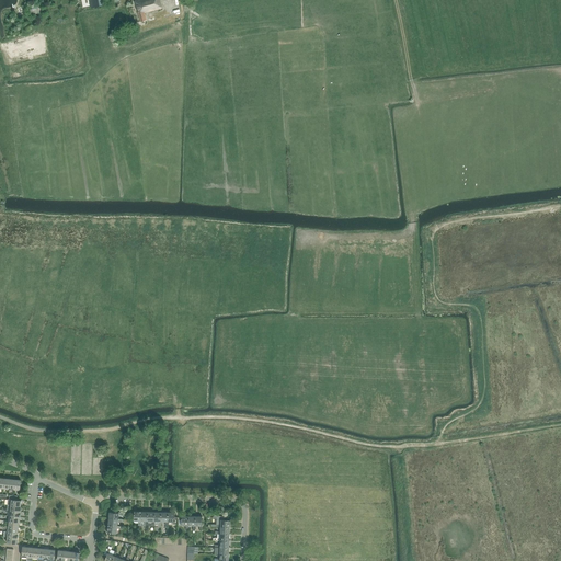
[(137,0),(135,1),(140,22),(147,20),(146,13),(162,8),(160,0),(137,0)]
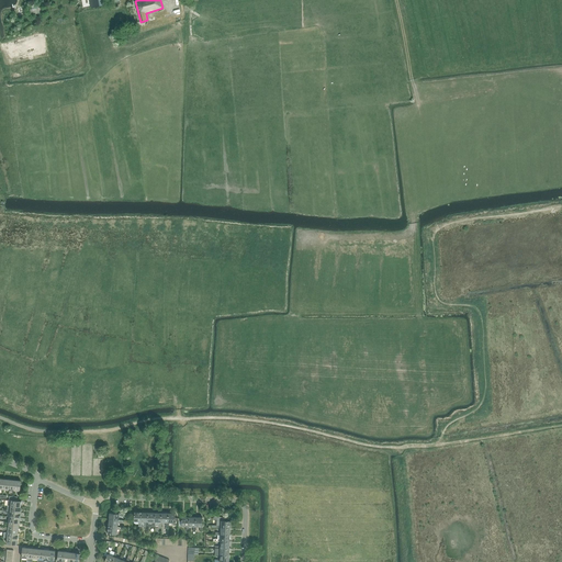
[(94,445),(93,456),(104,457),(105,446),(94,445)]
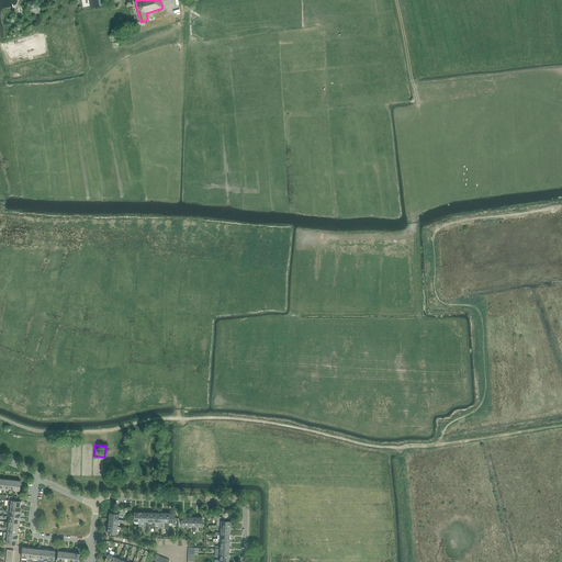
[(168,518),(168,523),(175,523),(175,521),(178,521),(178,518),(175,518),(175,514),(168,513),(168,518)]
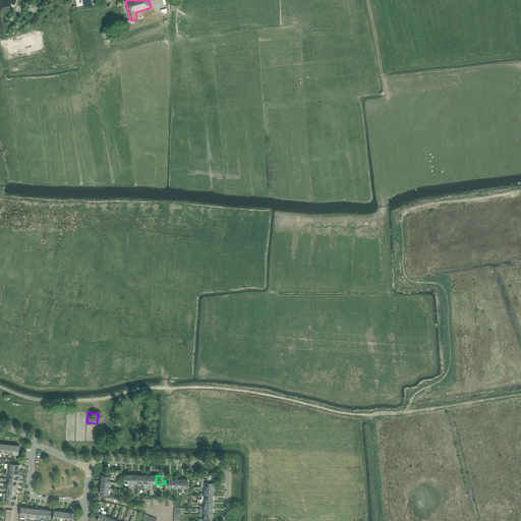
[(205,489),(214,489),(214,482),(210,482),(210,479),(205,478),(205,487),(200,486),(195,486),(195,489),(199,489),(205,489)]
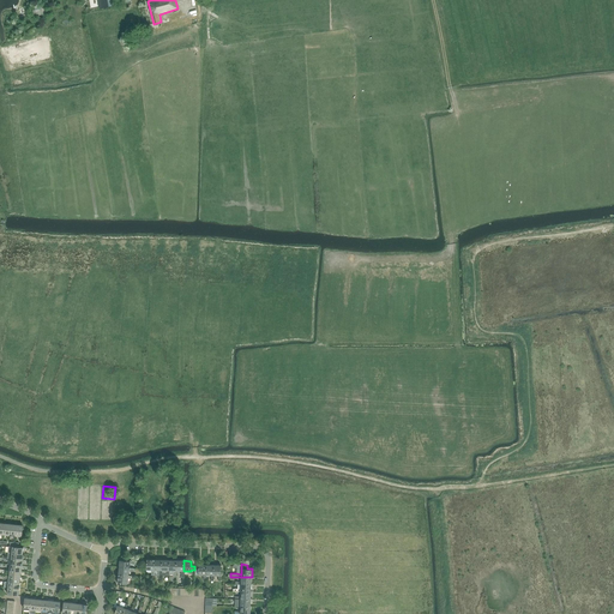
[(114,613),(121,613),(122,613),(125,608),(124,608),(119,606),(121,602),(119,601),(116,606),(118,606),(115,609),(114,613)]
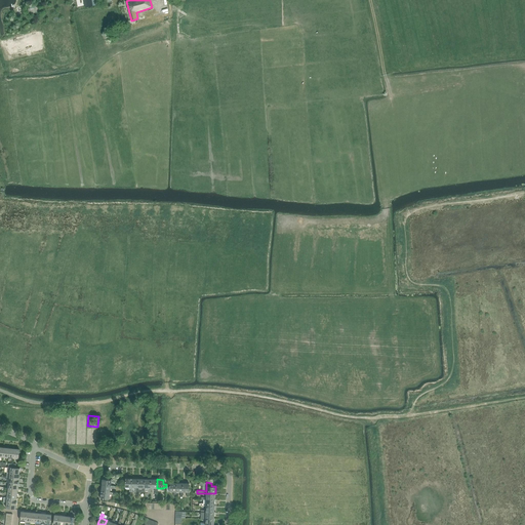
[(104,524),(111,524),(113,522),(112,522),(108,521),(110,517),(108,516),(106,520),(107,520),(105,524),(104,524)]
